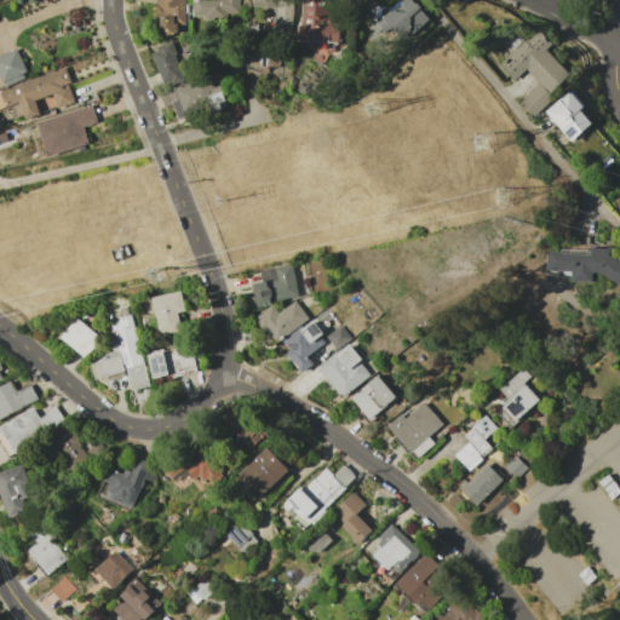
[(185,0),(185,4),(187,4),(187,12),(185,12),(187,24),(176,26),(177,33),(173,33),(173,35),(162,35),(161,26),(154,27),(153,5),(155,5),(155,0),(185,0)]
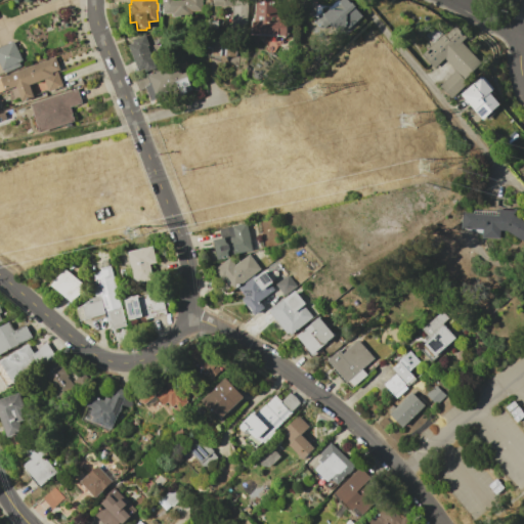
[(162,0),(202,0),(203,11),(190,11),(190,16),(171,16),(171,14),(163,14),(162,0)]
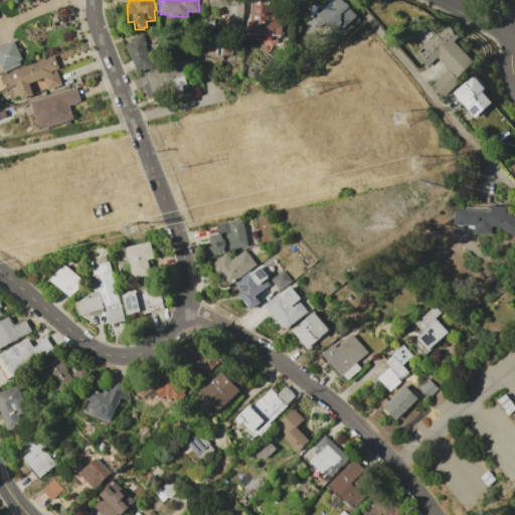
[(229,0),(242,0),(242,27),(228,26),(229,0)]
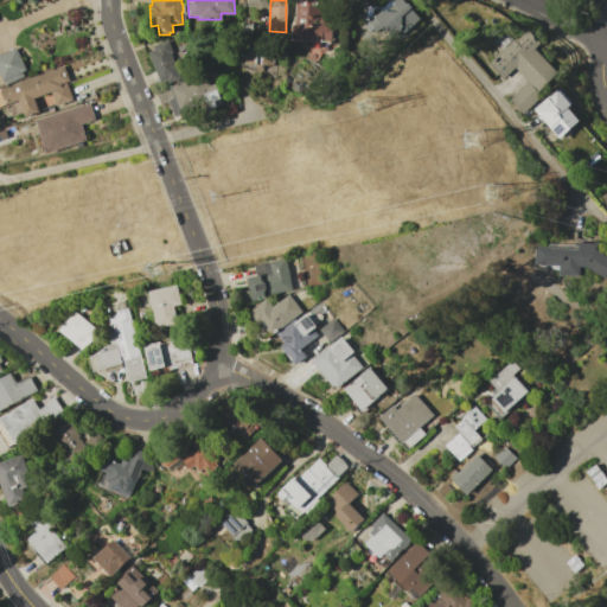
[(294,0),(321,0),(321,16),(327,21),(327,23),(336,23),(336,33),(332,33),(332,36),(334,39),(328,44),(326,40),(315,40),(291,40),(291,24),(293,24),(293,13),(294,13),(294,0)]
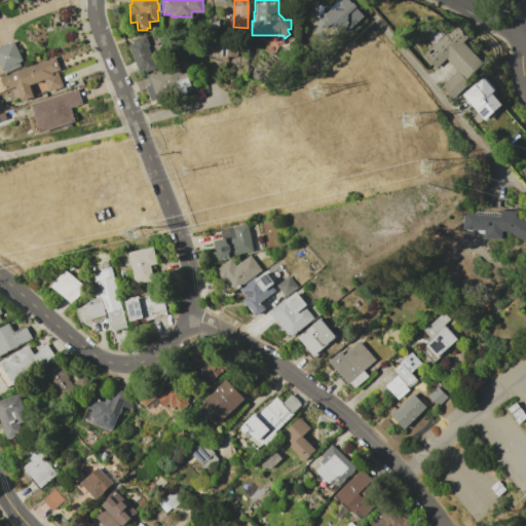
[(304,0),(318,0),(317,4),(332,6),(338,0),(340,0),(341,1),(342,0),(349,0),(352,3),(353,2),(358,6),(357,7),(364,13),(352,29),(347,25),(344,29),(341,27),(340,31),(339,34),(335,35),(332,35),(329,34),(328,31),(326,28),(321,28),(314,35),(309,29),(314,24),(317,19),(315,15),(303,14),(304,0)]
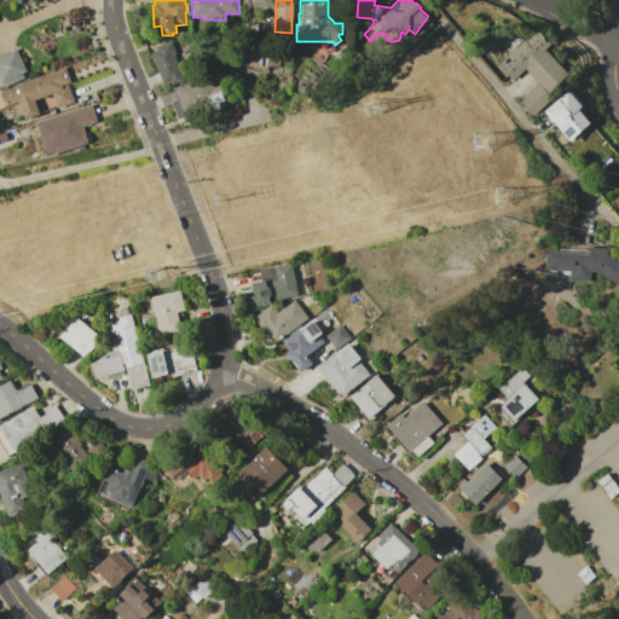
[(497,65),(524,40),(525,42),(538,30),(551,44),(545,50),(568,74),(548,93),(553,98),(532,116),(519,102),(538,84),(525,69),(512,81),(497,65)]
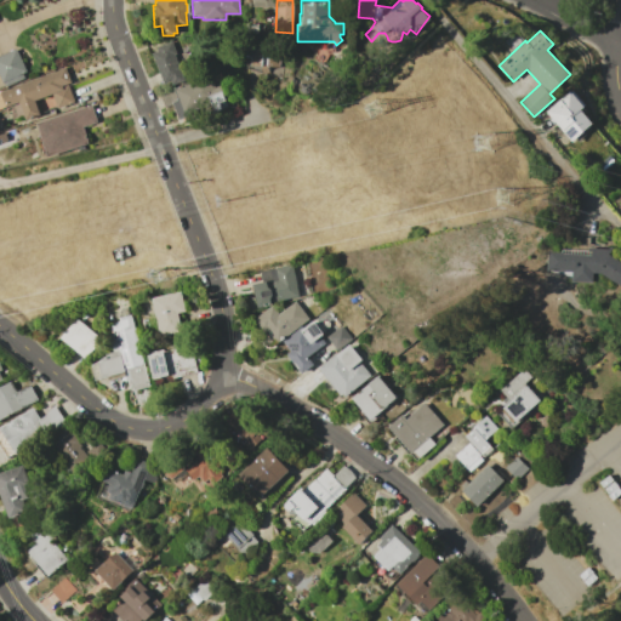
[(244,68),(245,47),(263,49),(265,41),(269,43),(269,38),(283,39),(281,63),(283,64),(283,69),(283,85),(275,78),(272,84),(265,79),(261,83),(252,79),(254,70),(244,68)]
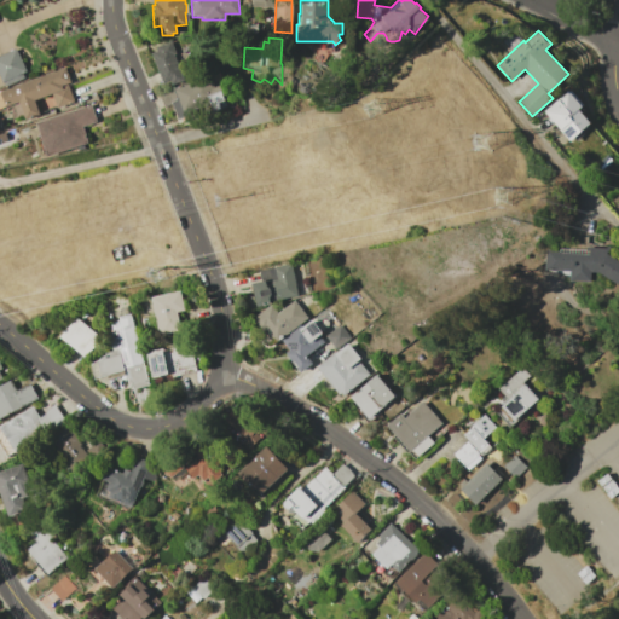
[(156,46),(171,41),(175,53),(174,55),(184,80),(172,85),(171,81),(162,84),(151,52),(157,50),(156,46)]
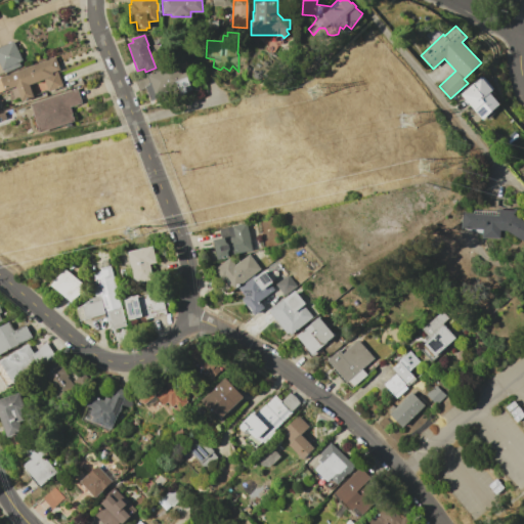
[(0,46),(13,41),(23,60),(18,62),(20,67),(4,74),(0,64),(0,46)]
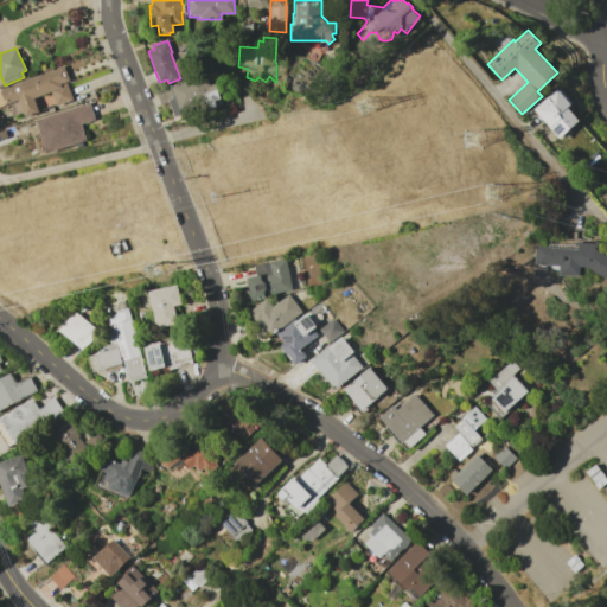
[(0,93),(0,89),(63,66),(69,81),(66,82),(74,100),(56,106),(51,91),(33,98),(39,113),(25,117),(23,112),(13,115),(8,102),(5,103),(0,93)]
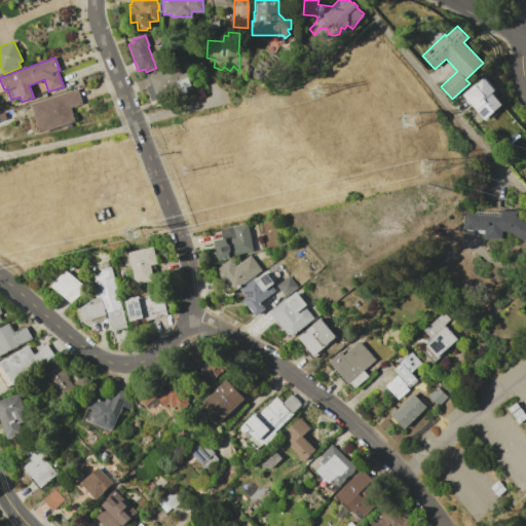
[(148,74),(151,73),(152,74),(155,72),(155,71),(161,69),(161,70),(177,64),(185,85),(161,94),(163,98),(151,102),(145,86),(151,84),(148,74)]
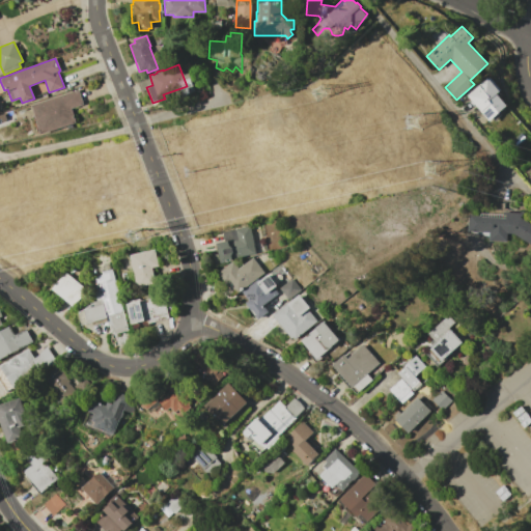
[(466,94),(487,77),(487,78),(490,77),(500,90),(499,90),(500,91),(496,93),(507,107),(488,121),(487,119),(482,123),(475,115),(476,114),(473,110),(476,107),(466,94)]
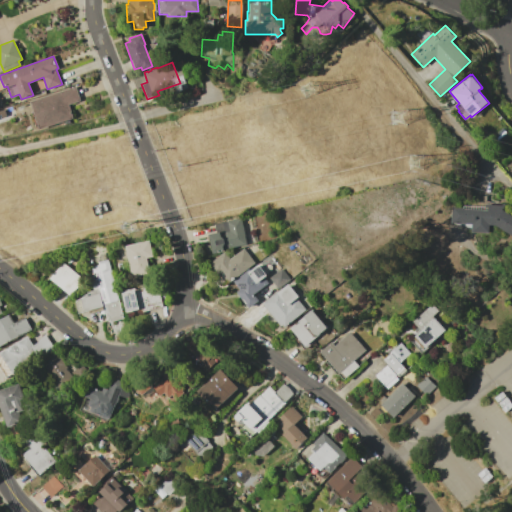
[(29,101),(75,86),(80,101),(68,105),(72,118),(38,129),(29,101)]
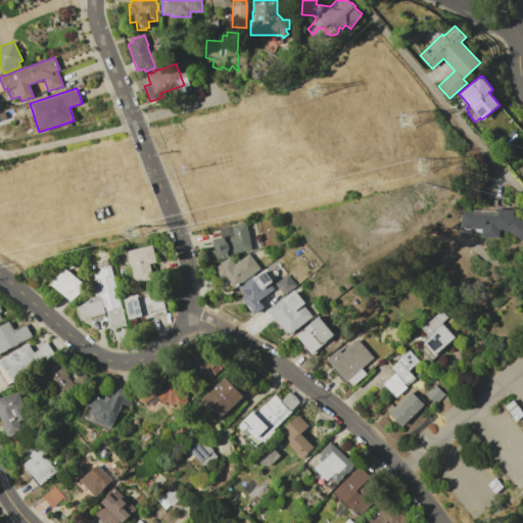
[(461,228),(461,210),(473,211),(473,209),(494,210),(494,206),(522,208),(521,219),(522,220),(522,241),(507,231),(498,230),(498,238),(481,237),(481,233),(461,228)]
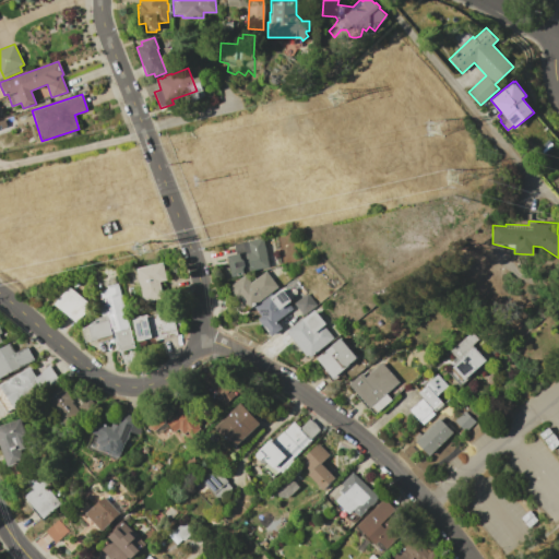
[(235,245),(248,241),(247,241),(263,238),(270,268),(244,274),(244,273),(232,276),(227,256),(237,253),(235,245)]
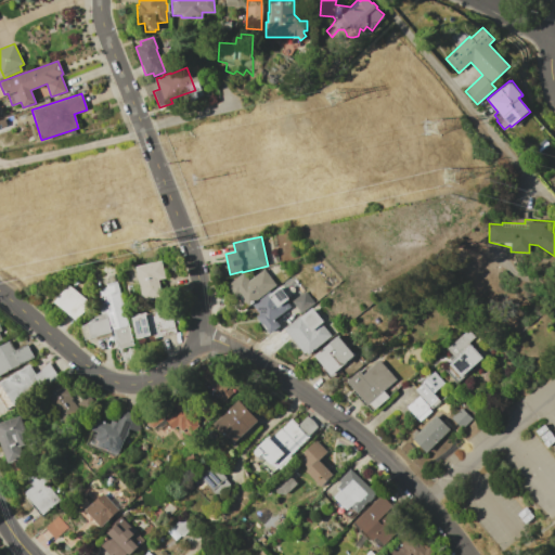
[(136,267),(162,261),(165,278),(158,279),(162,297),(158,297),(160,306),(149,308),(146,299),(142,300),(136,267)]
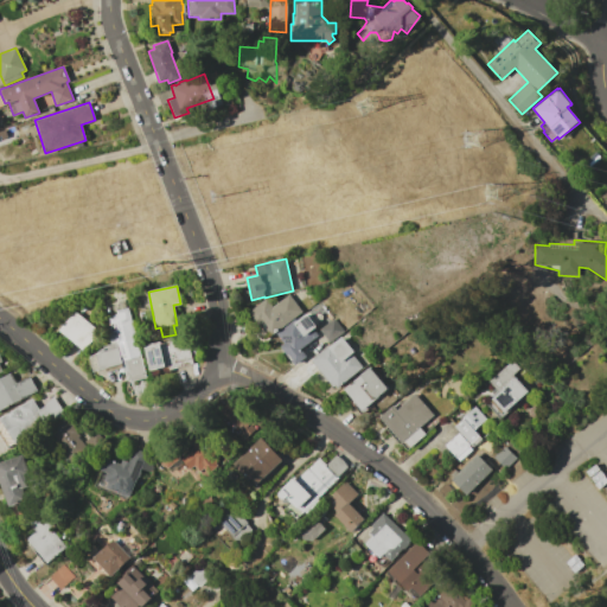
[(248,312),(266,298),(273,306),(288,294),(302,311),(272,336),(262,324),(260,326),(248,312)]
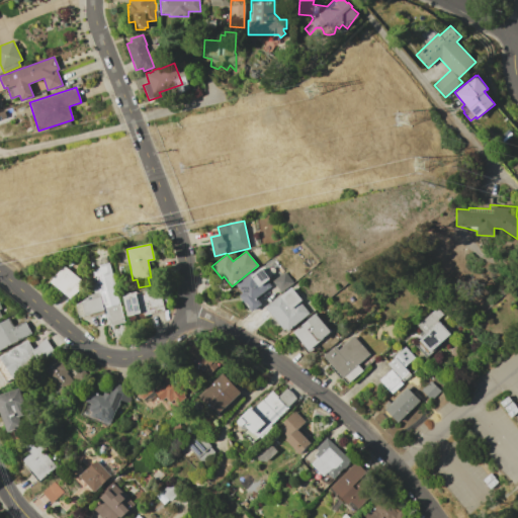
[(108,262),(124,323),(112,326),(110,320),(108,320),(107,317),(105,318),(104,313),(90,317),(89,314),(79,317),(76,306),(82,301),(85,300),(97,291),(91,267),(108,262)]
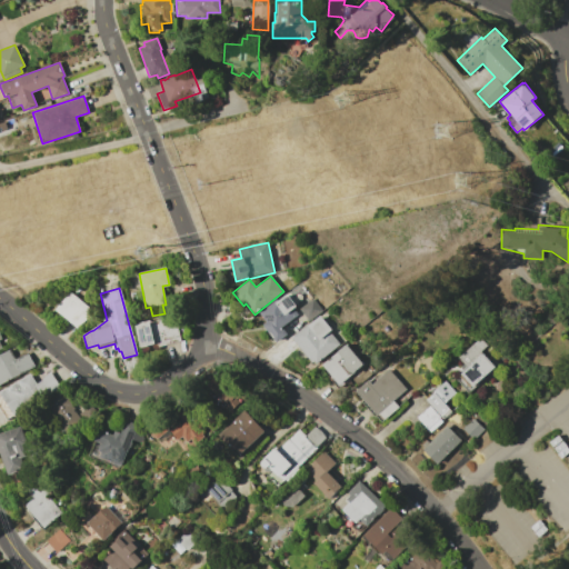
[(55,308),(69,291),(92,310),(78,328),(55,308)]
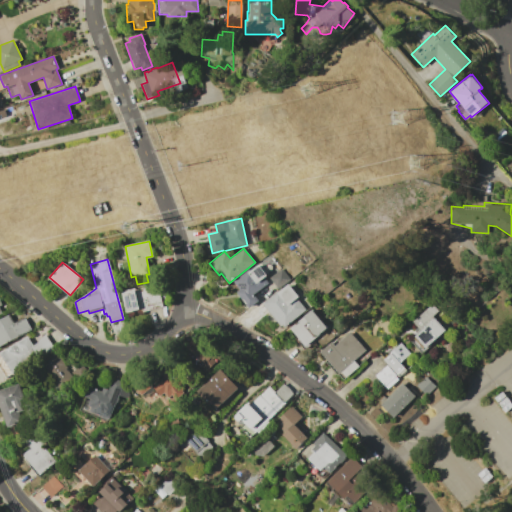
[(238,292),(240,290),(233,281),(249,267),(251,269),(258,263),(268,274),(264,277),(268,282),(254,294),(259,299),(250,307),(238,292)]
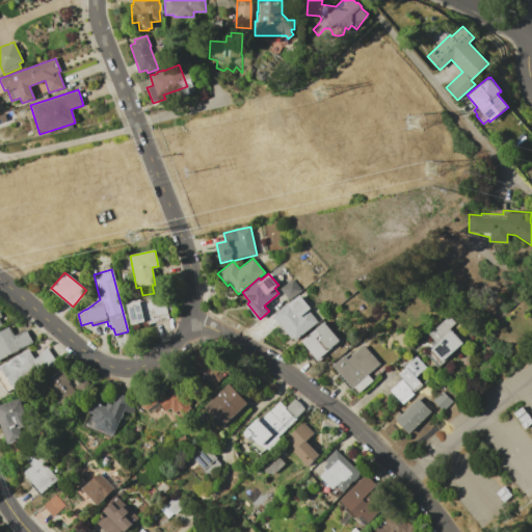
[(280,288),(292,278),(301,290),(289,299),(280,288)]
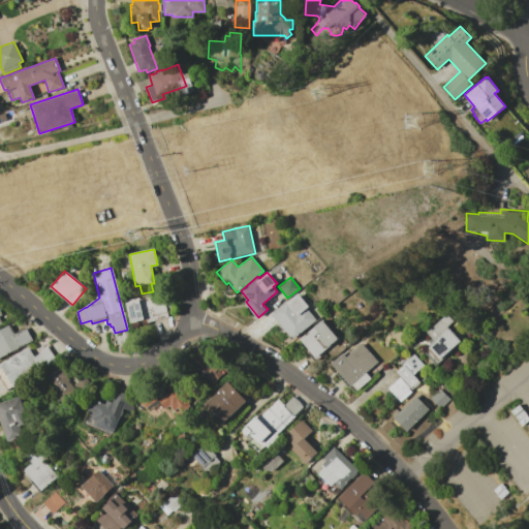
[(124,302),(162,293),(164,305),(167,304),(169,312),(166,313),(167,316),(146,321),(145,318),(129,322),(124,302)]
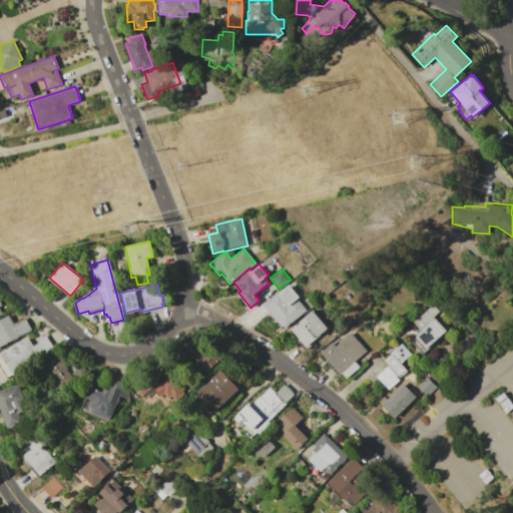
[(263,305),(278,292),(279,293),(289,285),(299,297),(297,299),(306,310),(285,328),(283,325),(281,326),(263,305)]
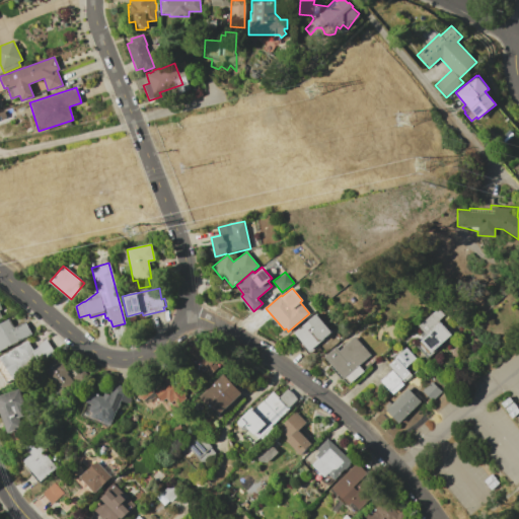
[(417,325),(437,308),(443,315),(434,324),(424,334),(417,325)]
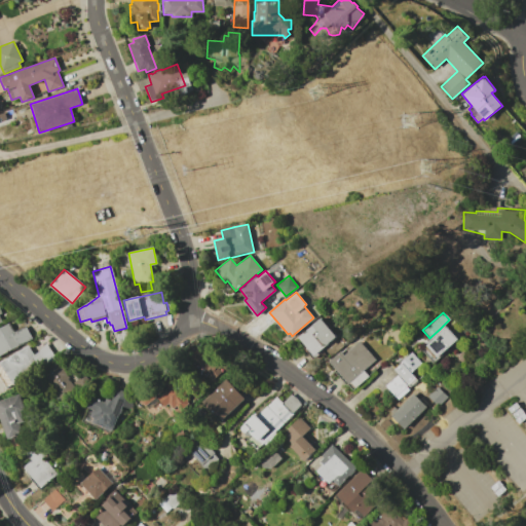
[(298,337),(320,318),(336,337),(313,355),(298,337)]
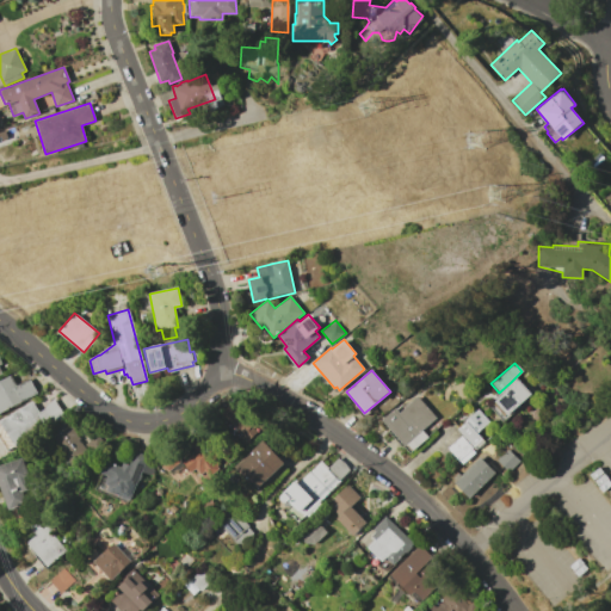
[(0,380),(10,375),(16,386),(29,378),(37,393),(0,413),(0,380)]
